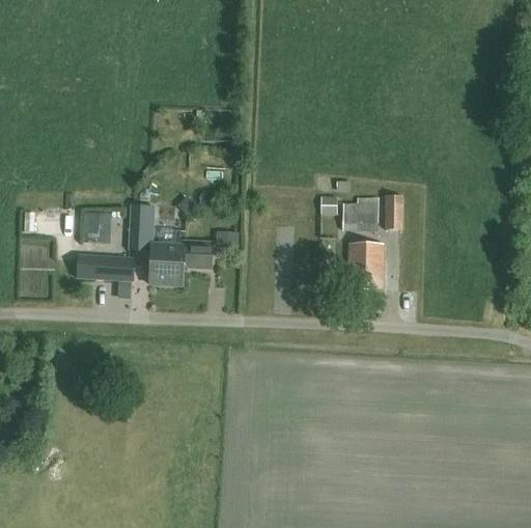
[(320,195),(320,214),(337,214),(337,195),(320,195)]
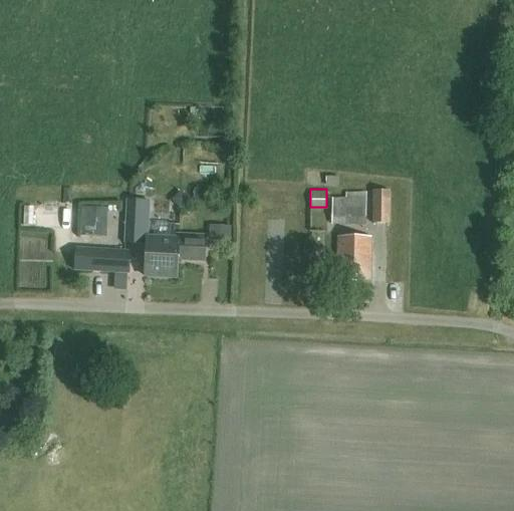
[(389,222),(389,189),(371,190),(371,223),(389,222)]
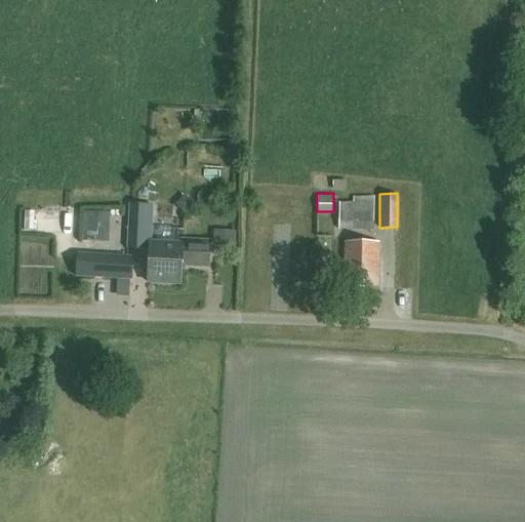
[(373,230),(374,195),(352,195),(352,200),(337,201),(337,229),(373,230)]
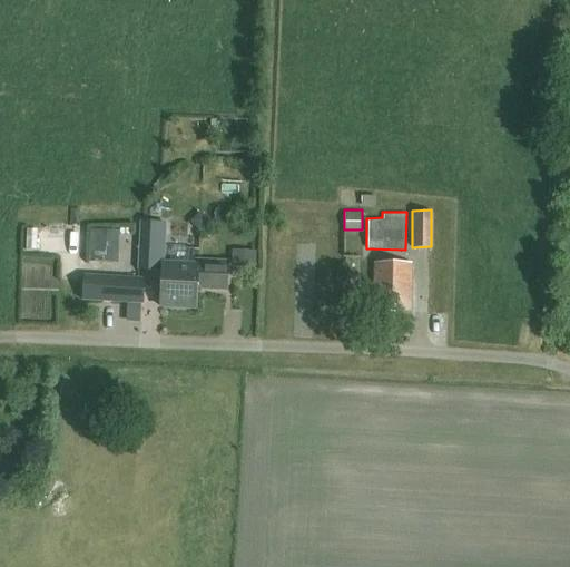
[(195,260),(195,263),(163,262),(164,243),(158,243),(159,222),(140,221),(139,269),(161,269),(160,305),(195,306),(196,286),(226,287),(227,261),(195,260)]
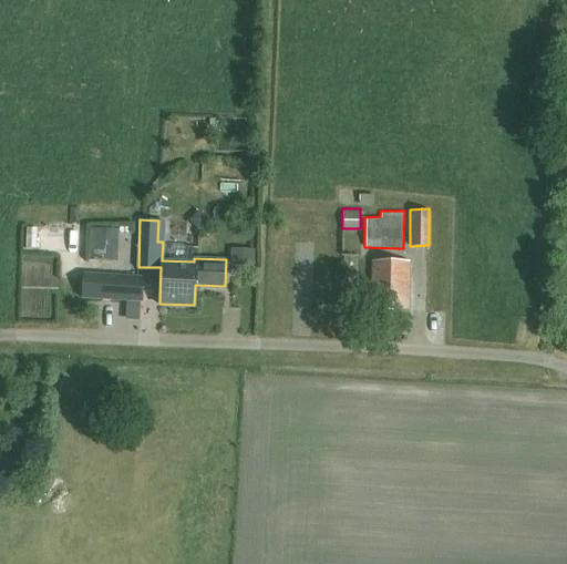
[(92,257),(121,258),(121,225),(93,225),(92,257)]
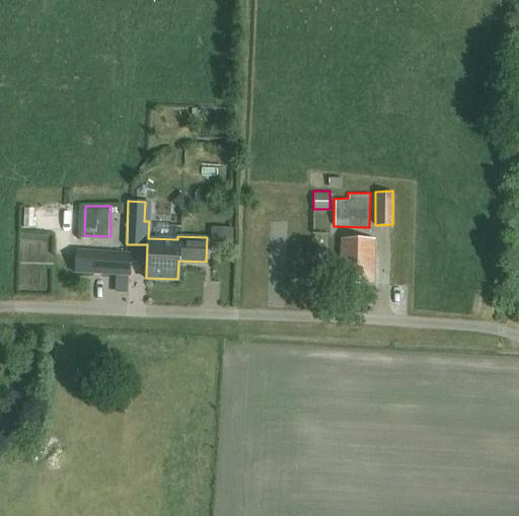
[(218,232),(218,243),(229,244),(230,233),(218,232)]
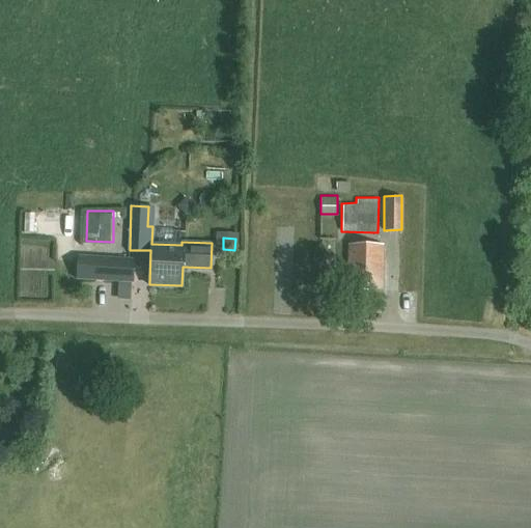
[(382,288),(383,243),(348,243),(347,288),(382,288)]
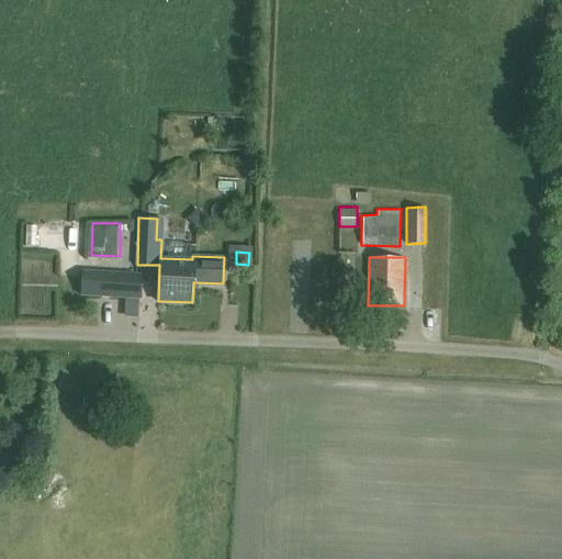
[(83,269),(82,293),(142,297),(143,272),(83,269)]
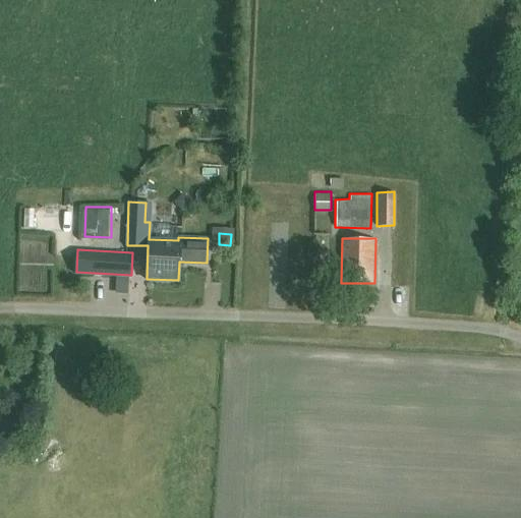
All buildings are outlined.
